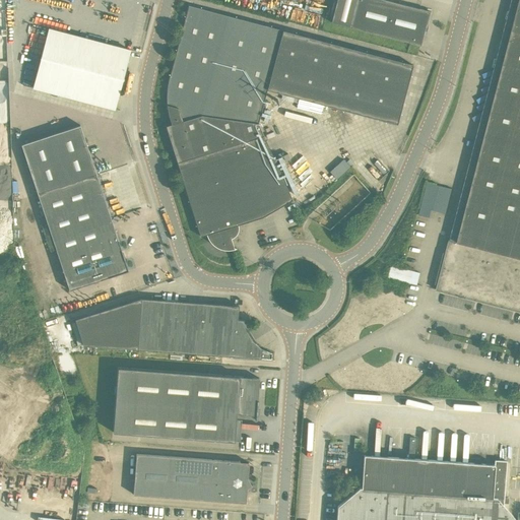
[(336,0),(331,22),(420,46),(430,11),(387,0),(336,0)]
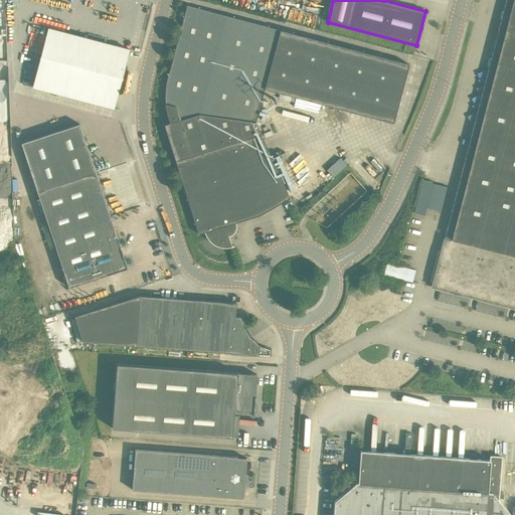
[(442,246),(432,287),(514,308),(514,0),(507,29),(455,232),(451,248),(442,246)]
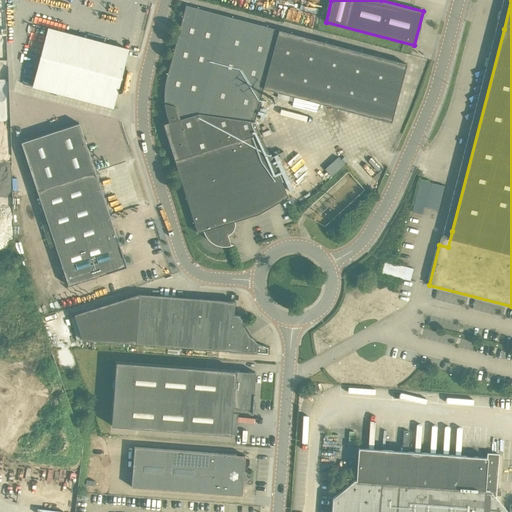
[(167,123),(162,124),(174,161),(197,233),(203,231),(206,236),(210,240),(215,244),(220,245),(226,246),(232,245),(232,244),(230,245),(227,235),(231,233),(233,229),(234,226),(234,222),(258,214),(288,197),(259,134),(254,122),(264,89),(391,122),(406,64),(281,31),(189,7),(166,74),(164,83),(163,94),(163,104),(165,114),(167,123)]
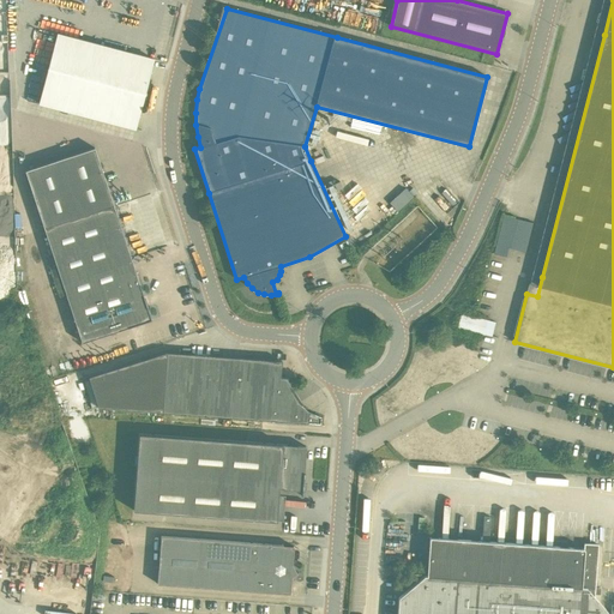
[(142,106),(148,83),(154,59),(58,34),(38,103),(136,128),(142,106)]
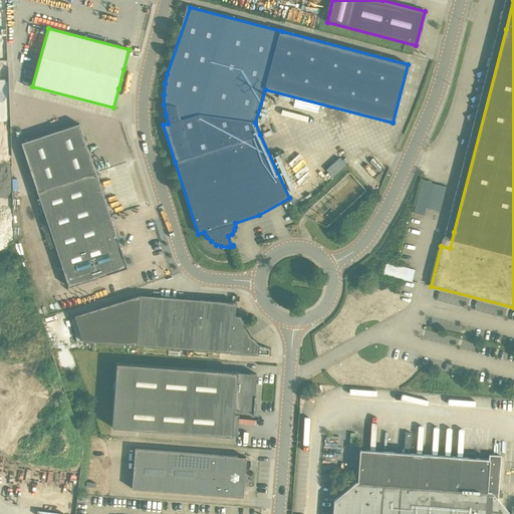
[(68,287),(126,268),(79,123),(21,143),(68,287)]
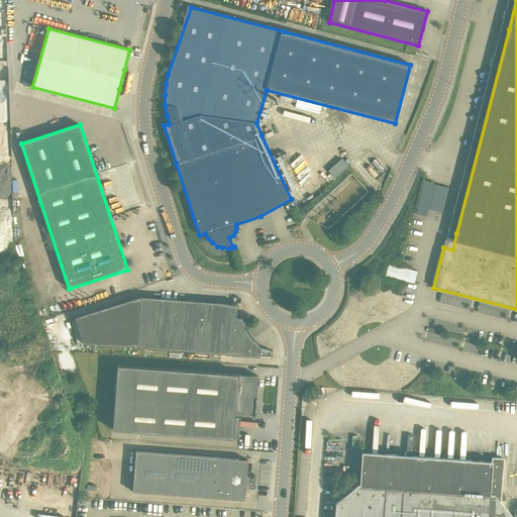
[(340,180),(352,167),(344,159),(332,173),(340,180)]
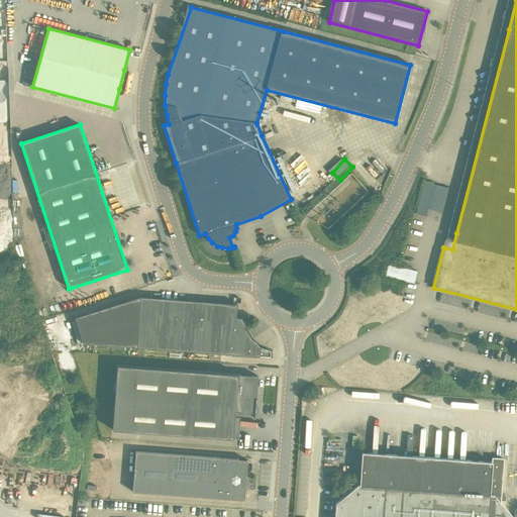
[(428,181),(421,207),(433,210),(440,184),(428,181)]
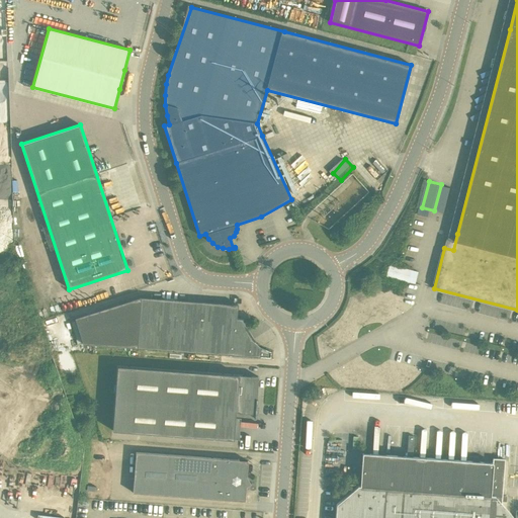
[(393,265),(391,277),(414,281),(416,269),(393,265)]
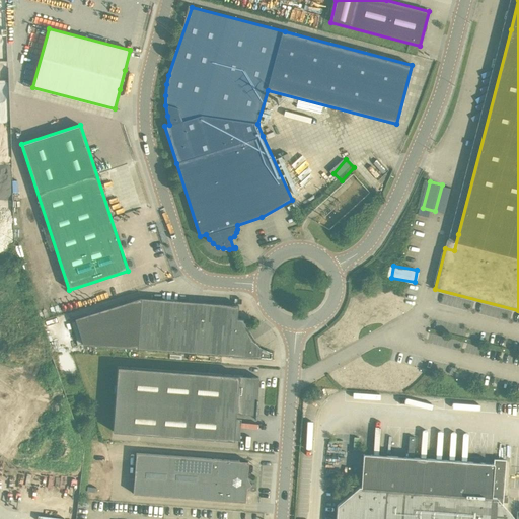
[(271,359),(271,353),(261,348),(251,341),(245,331),(242,319),(237,319),(238,305),(141,298),(75,319),(83,345),(137,349),(271,359)]
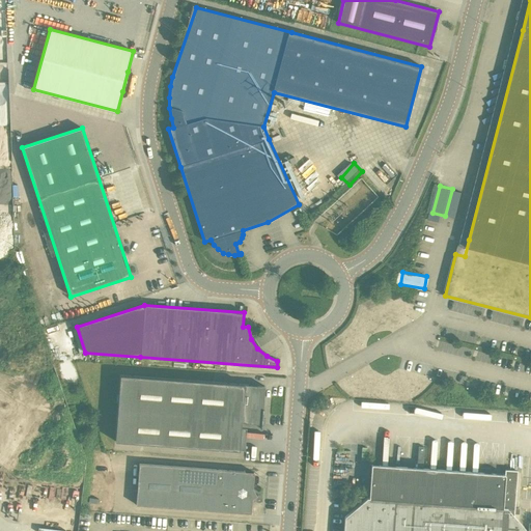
[(261,424),(264,386),(120,375),(115,442),(240,451),(242,423),(261,424)]
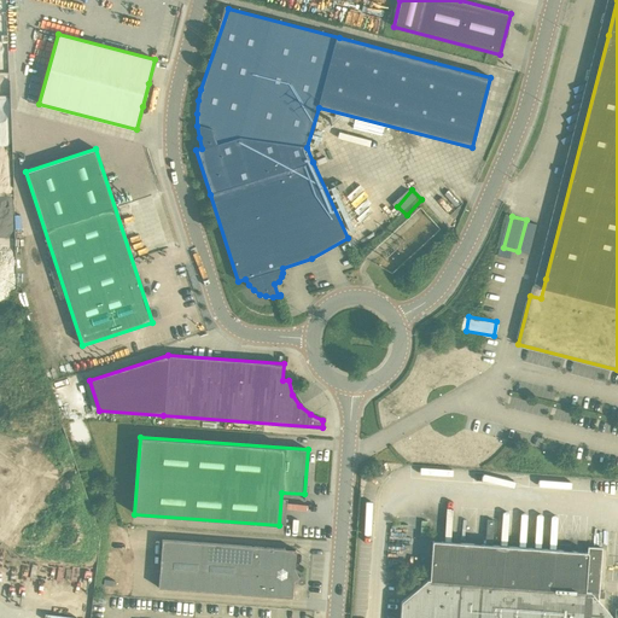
[(292,598),(293,581),(298,577),(293,569),(296,549),(162,540),(158,588),(292,598)]
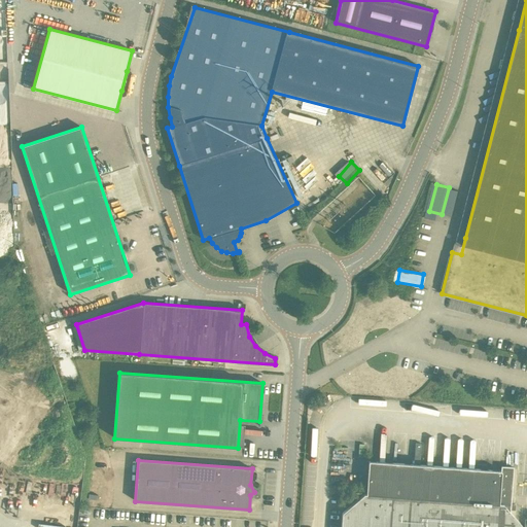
[(341,526),(522,526),(510,513),(512,490),(514,467),(501,466),(501,471),(369,461),(367,486),(366,494),(363,494),(351,505),(342,513),(341,526)]
